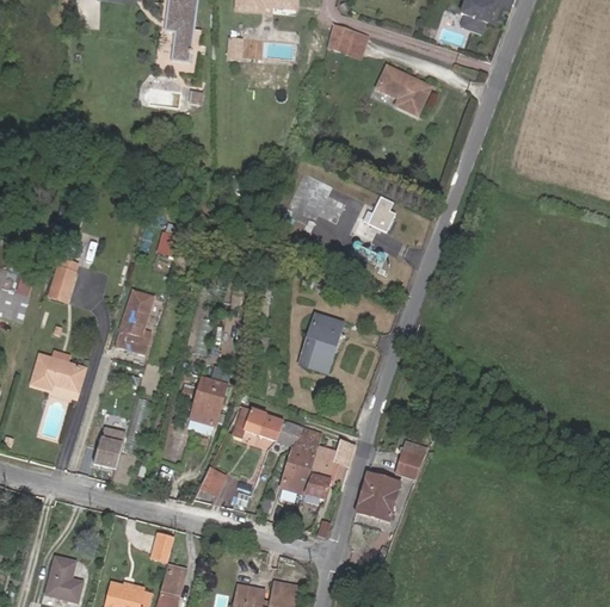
[(165,22),(165,29),(172,30),(168,59),(185,61),(193,0),(165,0),(162,22),(165,22)]
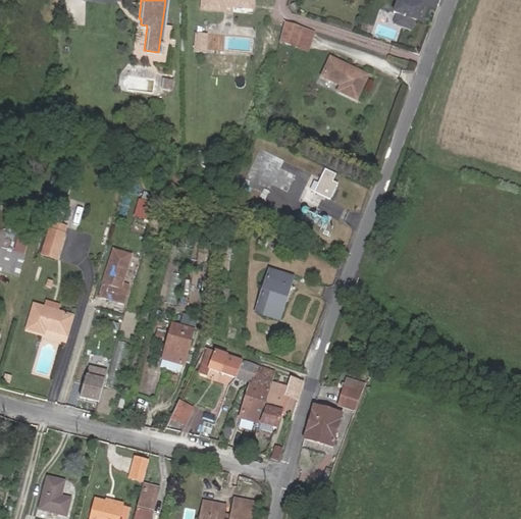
[(202,0),(202,9),(225,10),(225,6),(226,1),(253,2),(253,0),(202,0)]
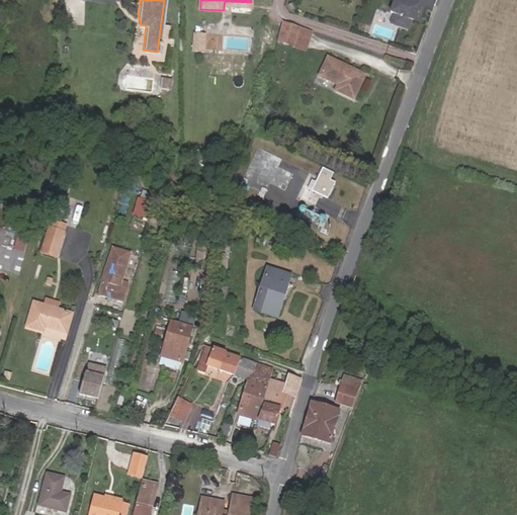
[(414,18),(420,2),(416,1),(416,0),(394,0),(391,10),(396,12),(393,20),(410,26),(412,18),(414,18)]
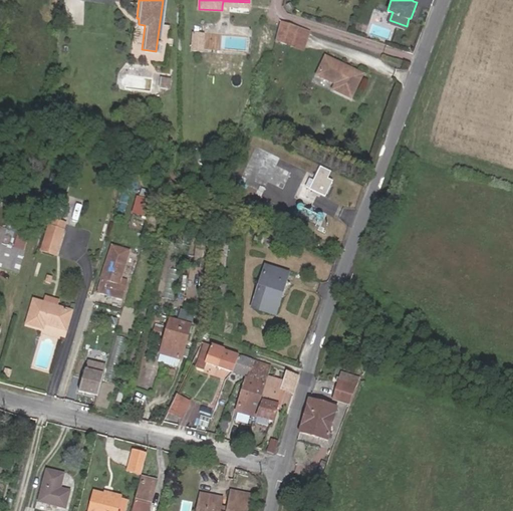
[(295,23),(278,18),(273,37),(289,42),(295,23)]
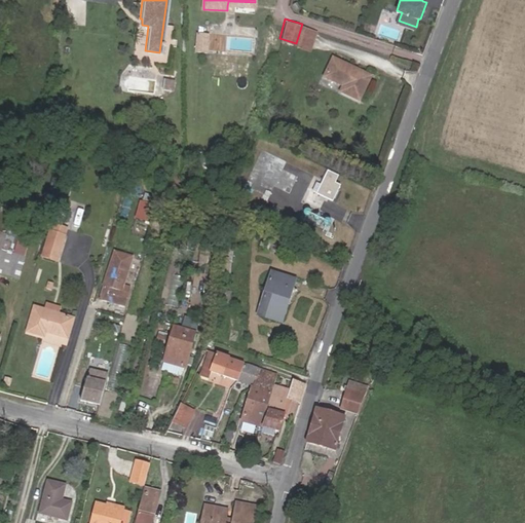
[(208,34),(196,34),(196,47),(207,48),(208,34)]
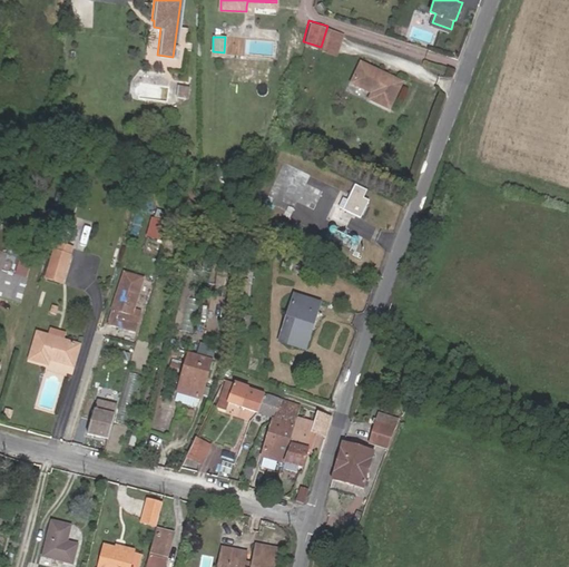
[(401,79),(360,59),(351,79),(371,89),(368,95),(388,105),(401,79)]
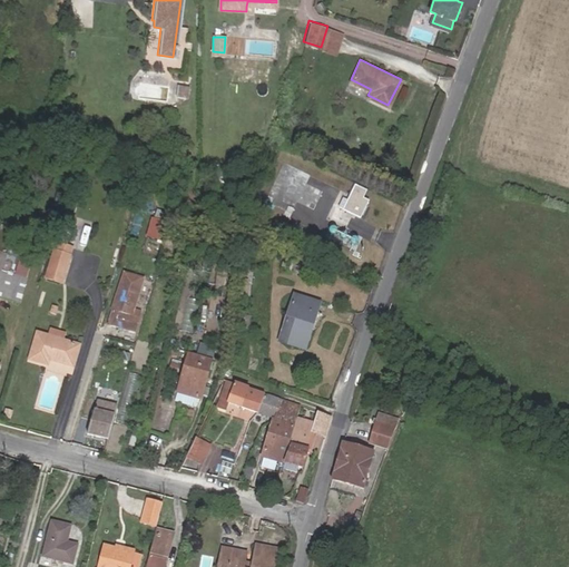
[(177,82),(176,97),(188,97),(188,84),(177,82)]
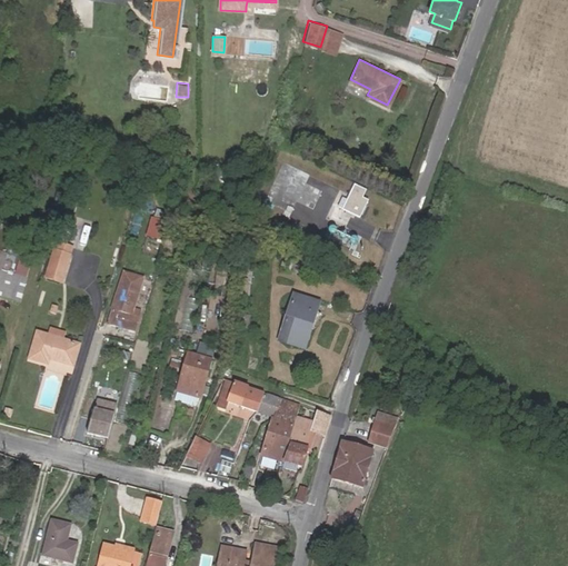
[(395,98),(400,100),(406,87),(400,85),(395,98)]
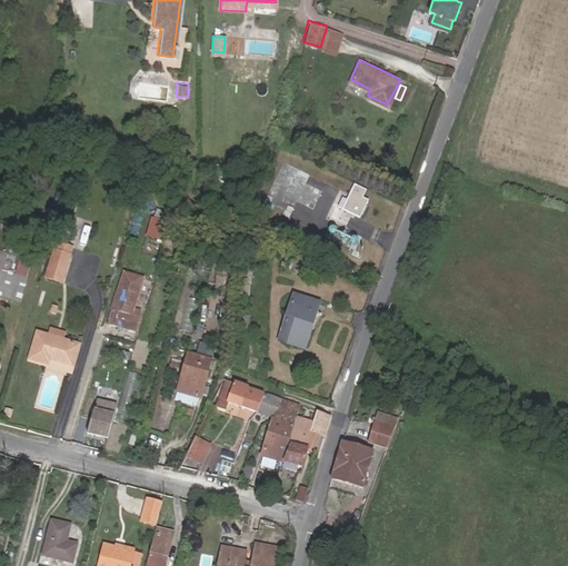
[(311,207),(320,188),(305,180),(295,199),(311,207)]
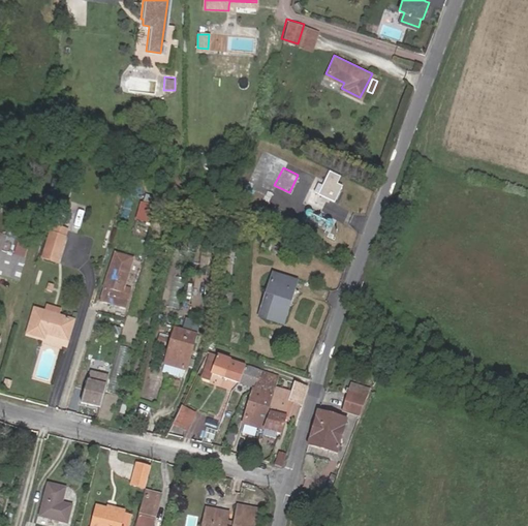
[(335,181),(338,175),(330,171),(319,192),(333,198),(340,184),(335,181)]
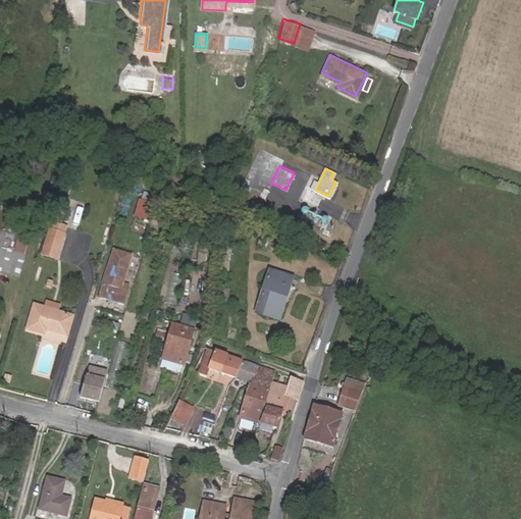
[(30,234),(39,237),(44,217),(35,214),(30,234)]
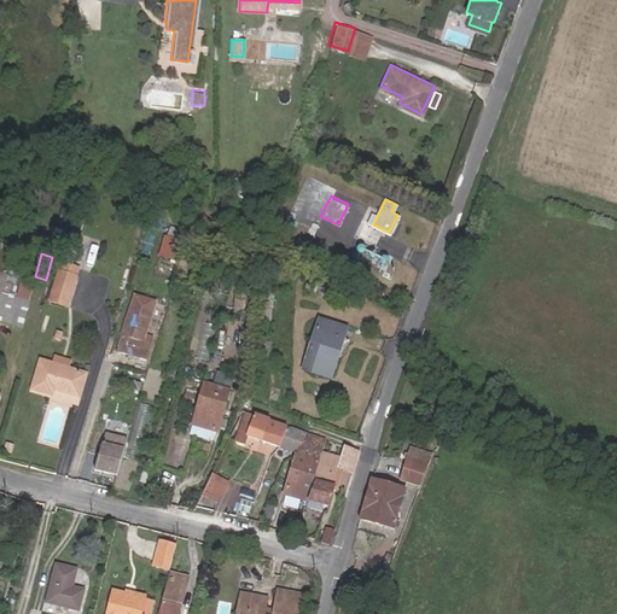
[(368,268),(361,263),(358,270),(365,274),(368,268)]
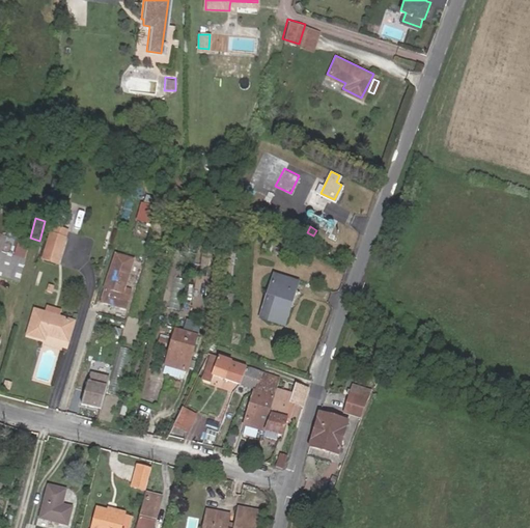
[(0,273),(18,278),(24,256),(9,252),(0,249),(5,232),(0,230),(0,273)]
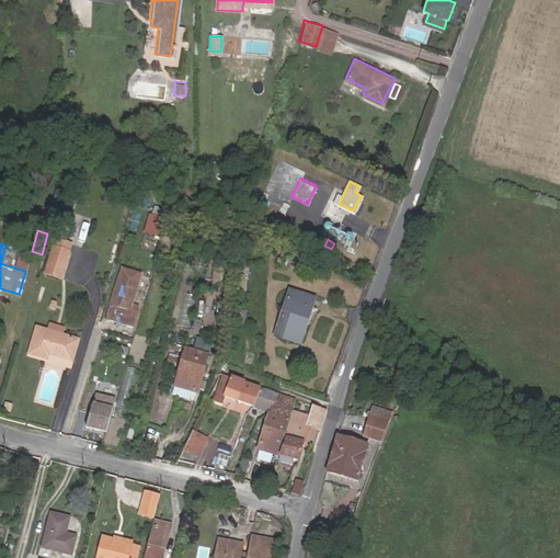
[(69,250),(53,246),(45,271),(61,275),(69,250)]
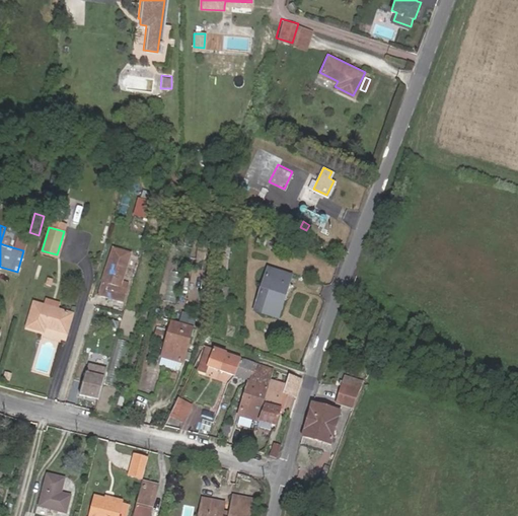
[(213,235),(207,234),(205,248),(211,249),(213,235)]
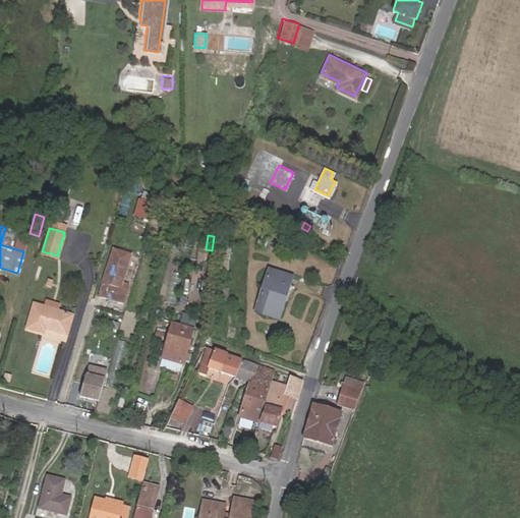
[(218,257),(227,259),(230,239),(221,237),(218,257)]
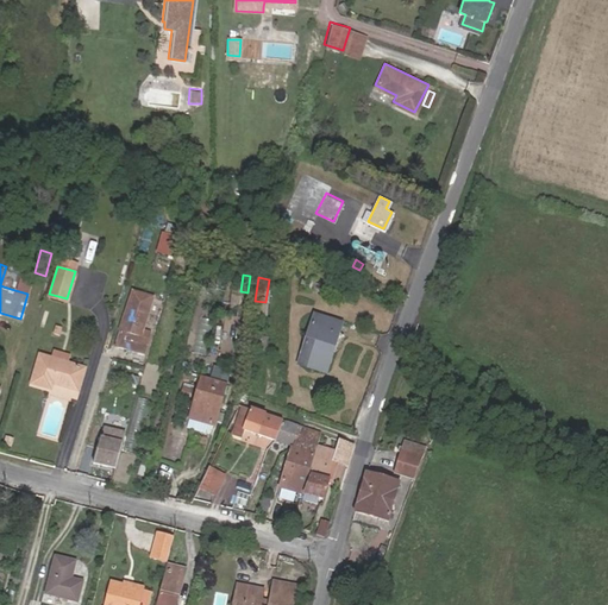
[(302,277),(300,285),(317,290),(319,282),(302,277)]
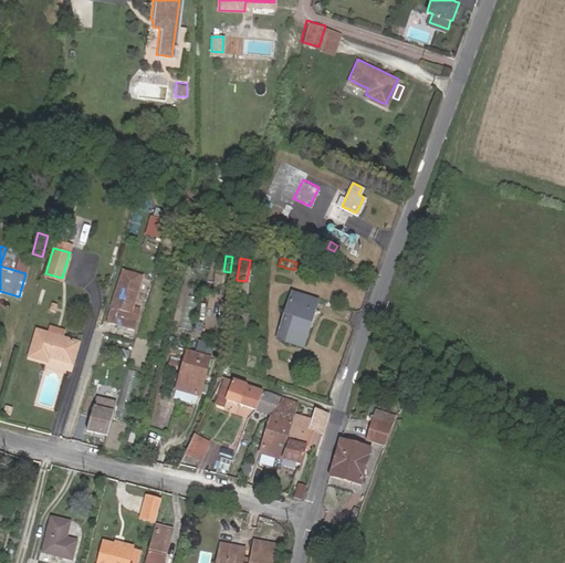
[(127,312),(139,274),(123,269),(107,318),(134,324),(136,314),(127,312)]
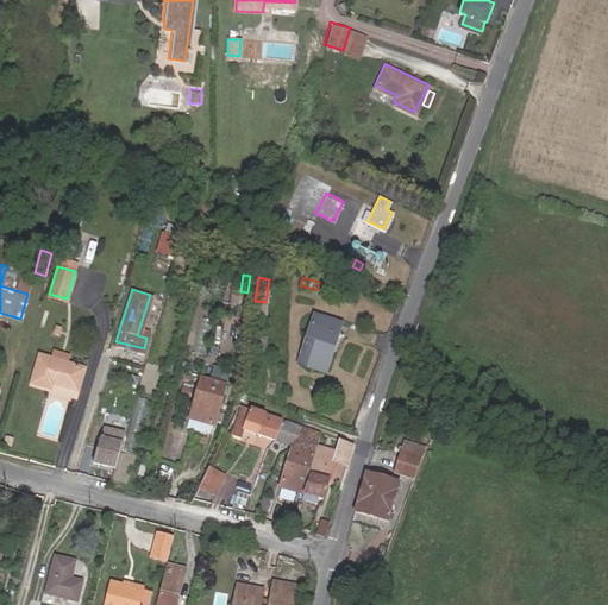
[(298,360),(324,370),(339,321),(314,312),(298,360)]
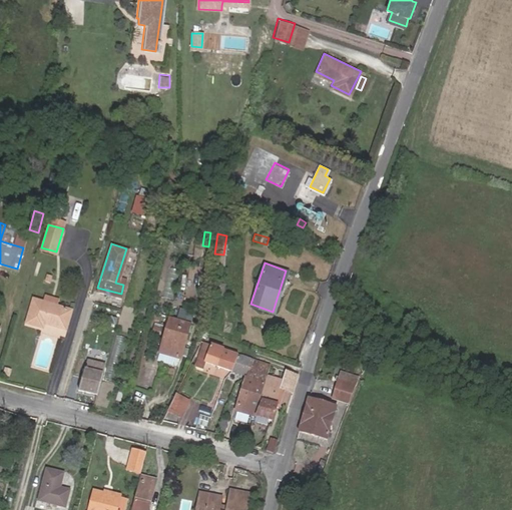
[(42,321),(56,325),(61,306),(33,297),(26,321),(40,325),(42,321)]
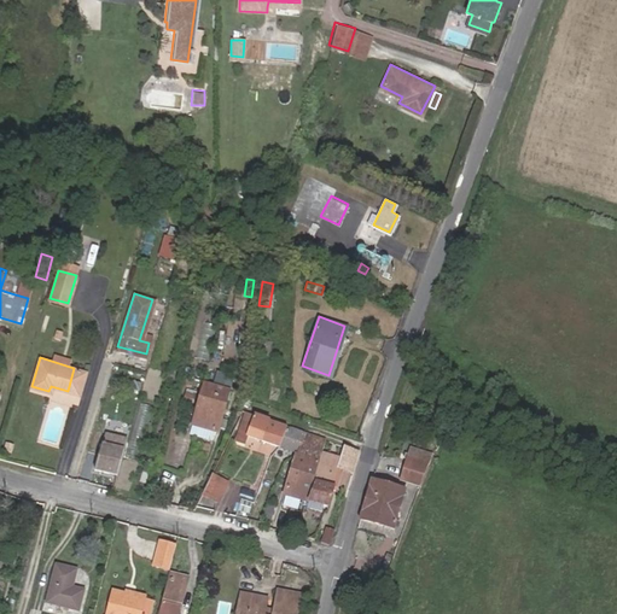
[(68,391),(77,393),(83,372),(74,368),(68,391)]
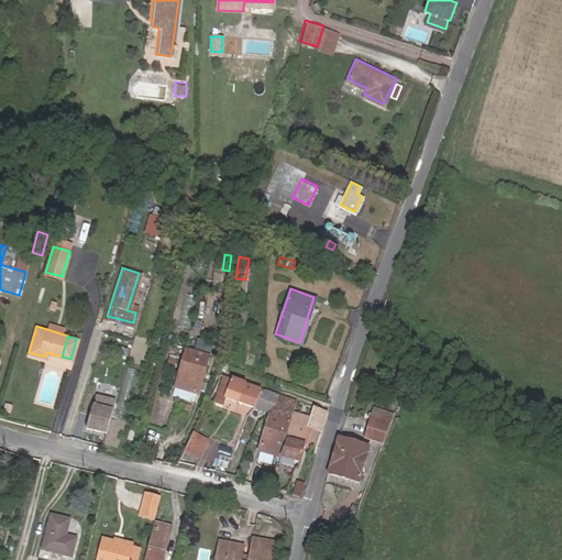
[(175,384),(195,391),(200,372),(202,373),(207,354),(185,348),(175,384)]
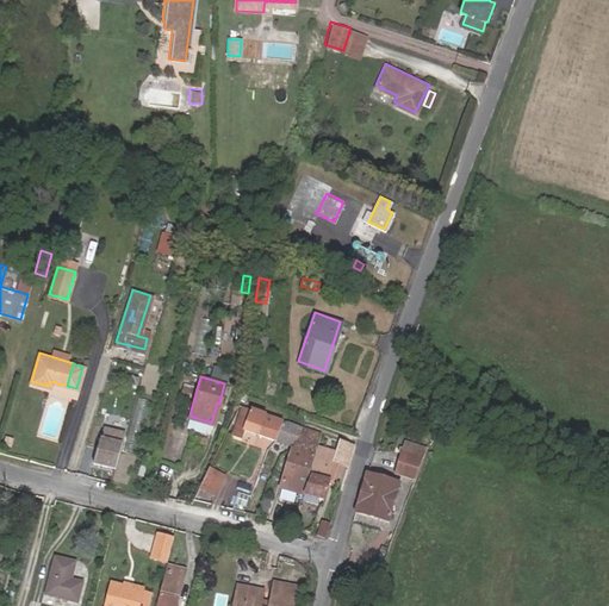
[(275,381),(268,379),(266,391),(273,393),(275,381)]
